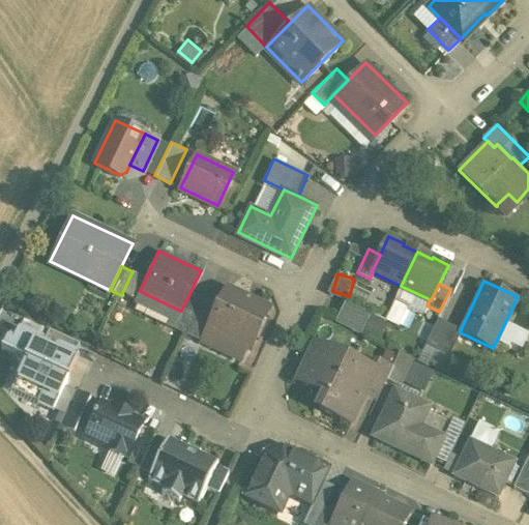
[(267,305),(228,287),(218,305),(202,340),(241,358),(267,305)]
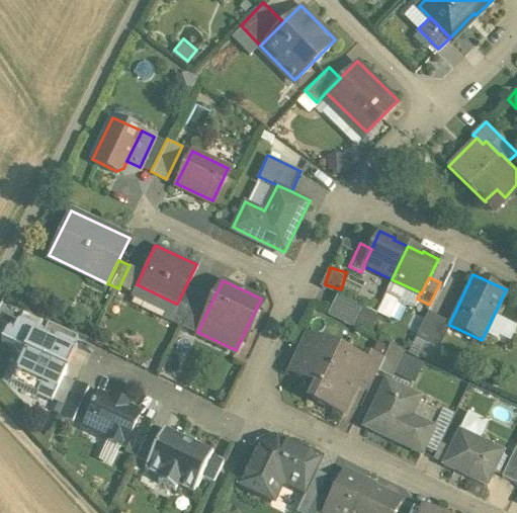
[(213,298),(197,290),(194,296),(181,324),(197,332),(213,298)]
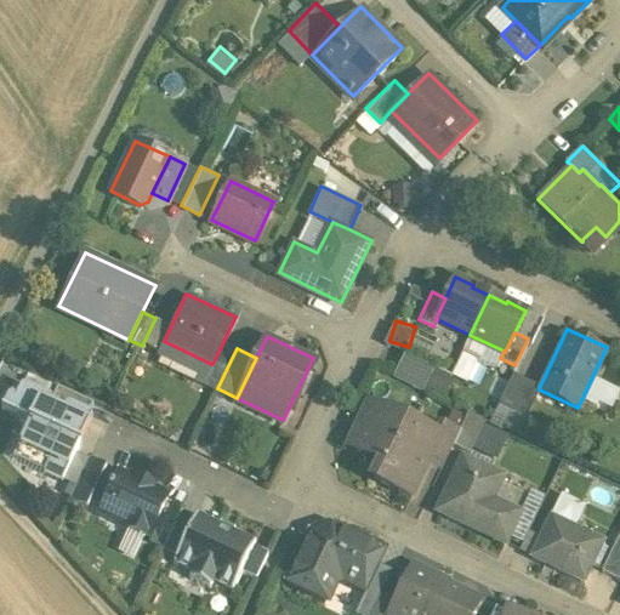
[(220,349),(212,364),(211,364),(203,382),(217,388),(233,356),(220,349)]
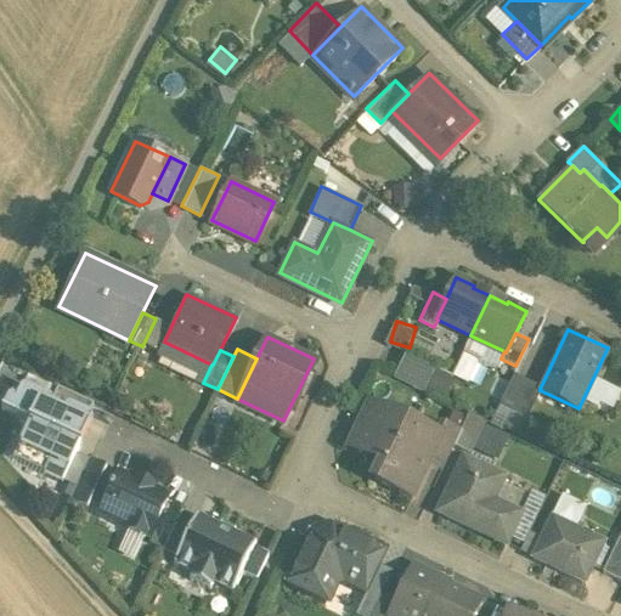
[(435,367),(406,354),(395,377),(423,390),(435,367)]
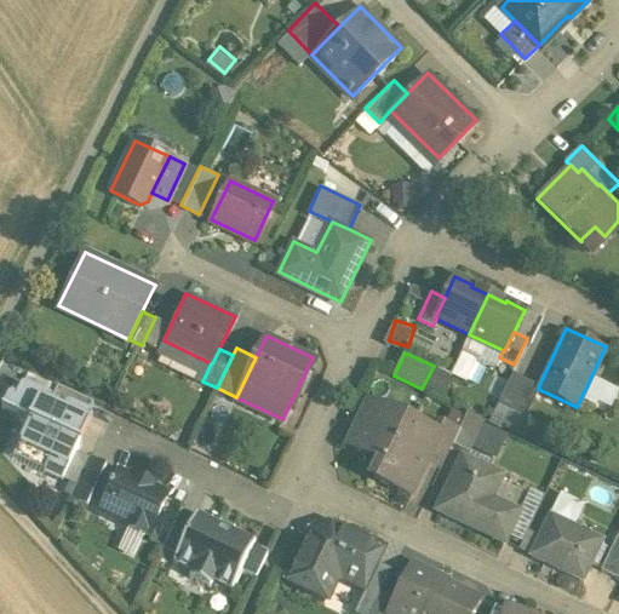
[(539,385),(513,372),(498,402),(525,415),(538,389),(539,385)]
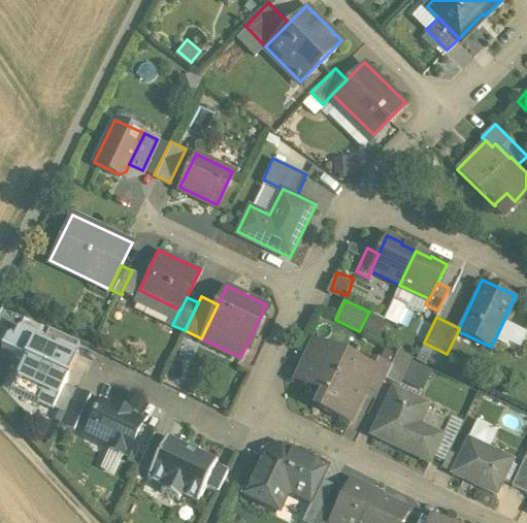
[(44,337),(19,325),(13,335),(8,333),(3,342),(2,342),(1,344),(29,357),(15,384),(39,395),(37,398),(54,405),(68,376),(69,377),(69,374),(68,374),(78,354),(74,352),(44,337)]
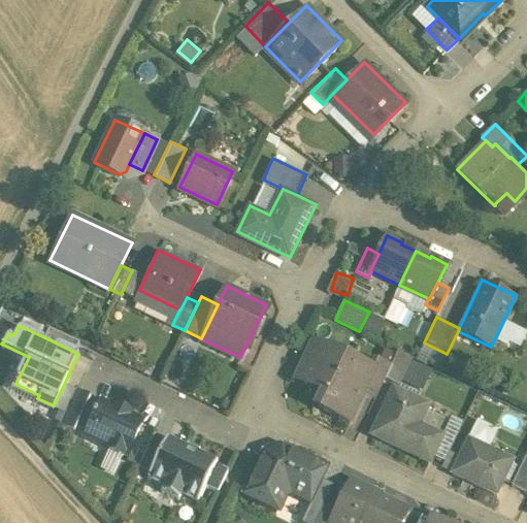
[(79,340),(50,326),(44,337),(74,352),(79,340)]
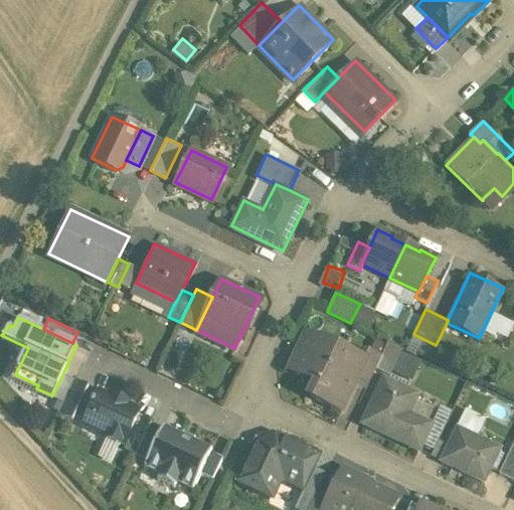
[(321,381),(338,347),(308,333),(292,369),(317,381),(318,380),(321,381)]
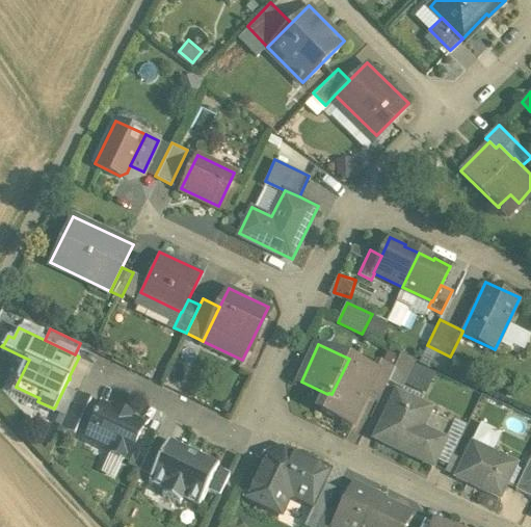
[(393,368),(388,380),(400,387),(414,359),(400,351),(393,368)]
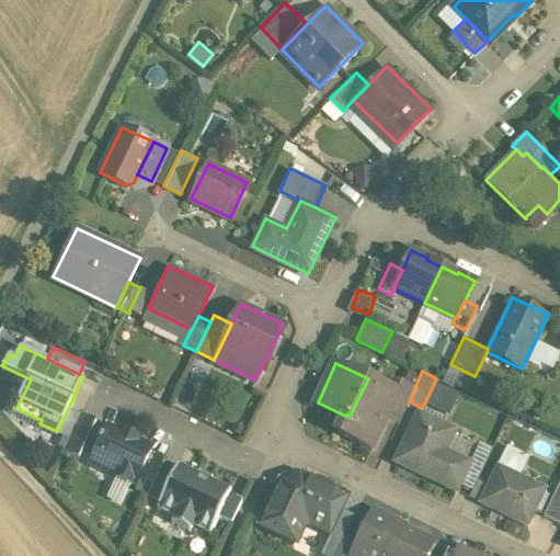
[(346,415),(345,416),(338,432),(372,447),(378,431),(377,431),(385,415),(393,397),(391,396),(395,390),(368,378),(350,416),(346,415)]
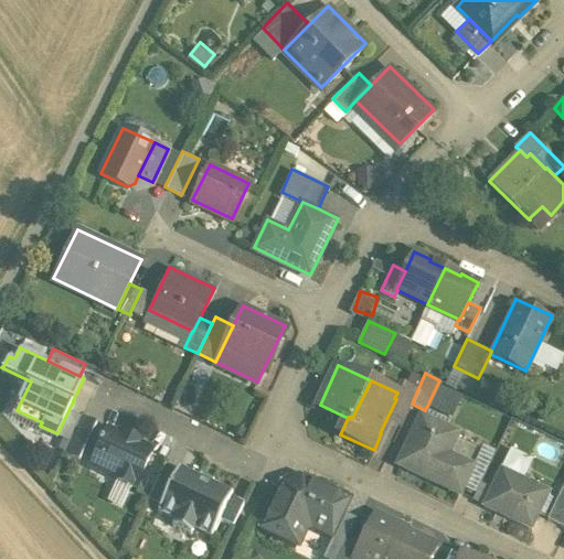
[(417,390),(401,383),(397,393),(394,398),(396,399),(387,417),(402,425),(412,404),(417,390)]
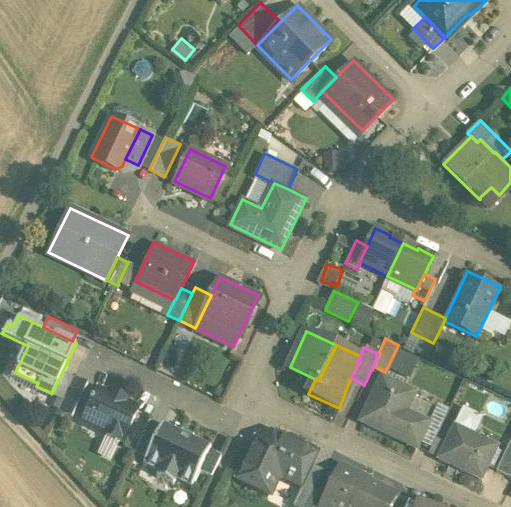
[(88,382),(74,375),(58,408),(72,415),(85,388),(88,382)]
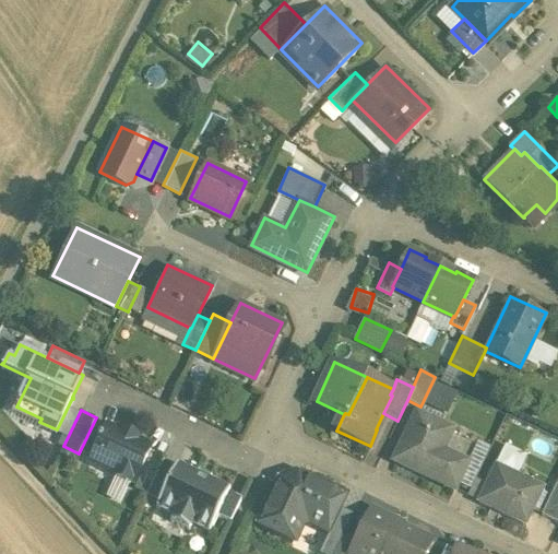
[(452,428),(416,411),(393,458),(429,475),(430,474),(454,486),(465,464),(440,452),(452,428)]
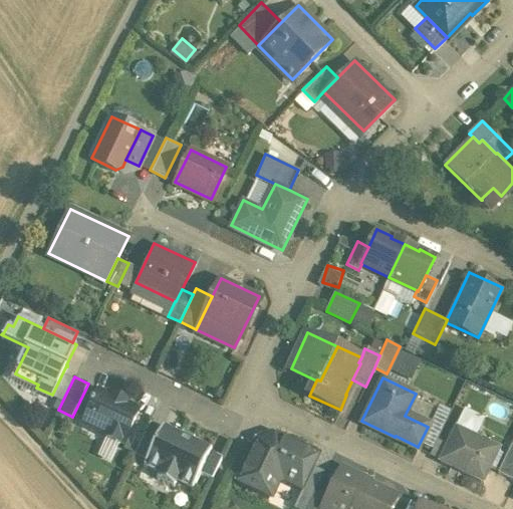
[(126,400),(113,394),(112,396),(99,389),(96,395),(86,416),(84,419),(109,430),(106,435),(119,441),(120,439),(123,441),(139,408),(125,402),(126,400)]
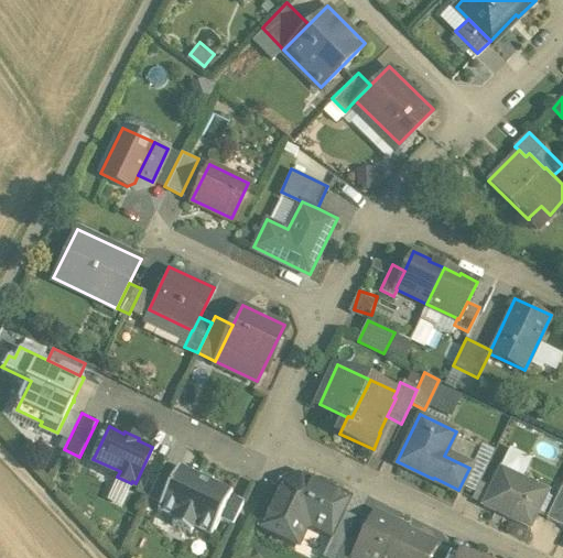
[(106,433),(94,427),(83,450),(95,456),(106,433)]
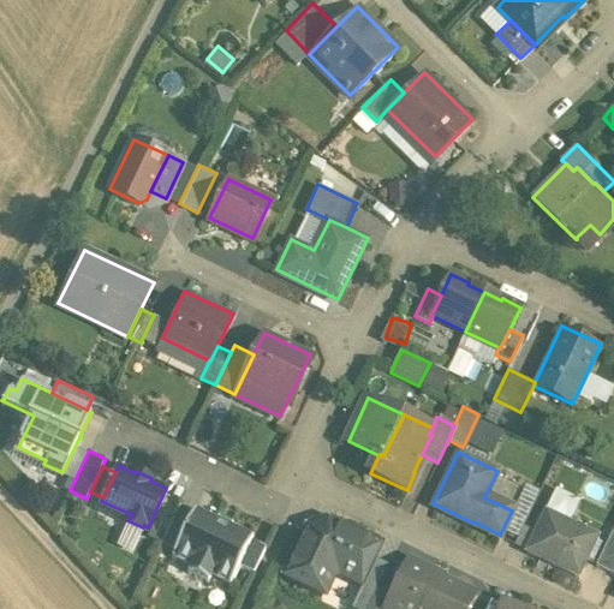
[(180,502),(161,541),(176,547),(194,508),(180,502)]
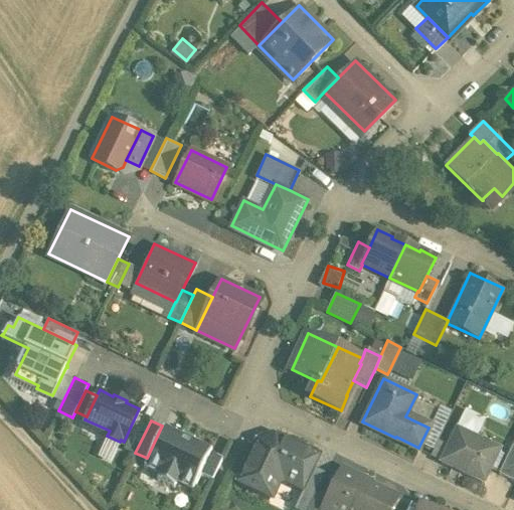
[(212,448),(163,423),(162,426),(147,458),(144,464),(160,471),(157,477),(174,485),(177,480),(193,487),(201,471),(211,450),(212,448)]
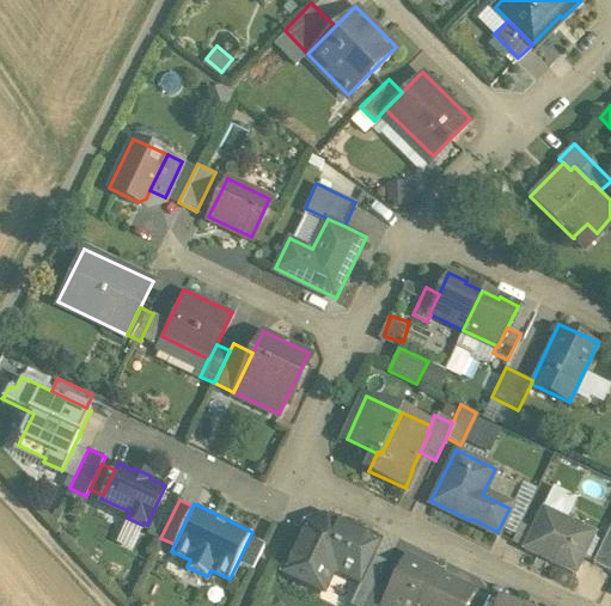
[(594,531),(542,506),(523,546),(575,571),(594,531)]
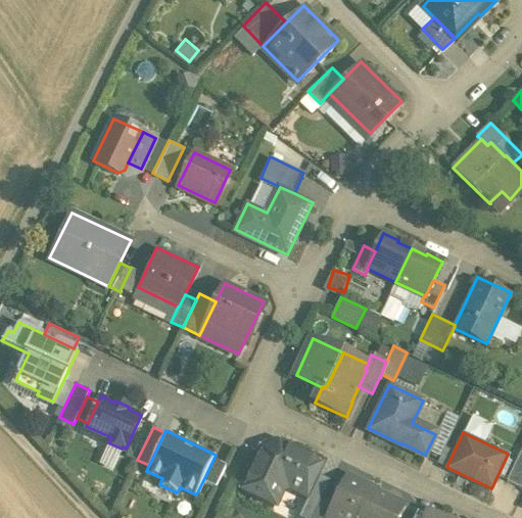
[(280,440),(277,446),(266,449),(261,446),(242,485),(275,502),(282,488),(290,486),(305,493),(317,472),(322,461),(280,440)]
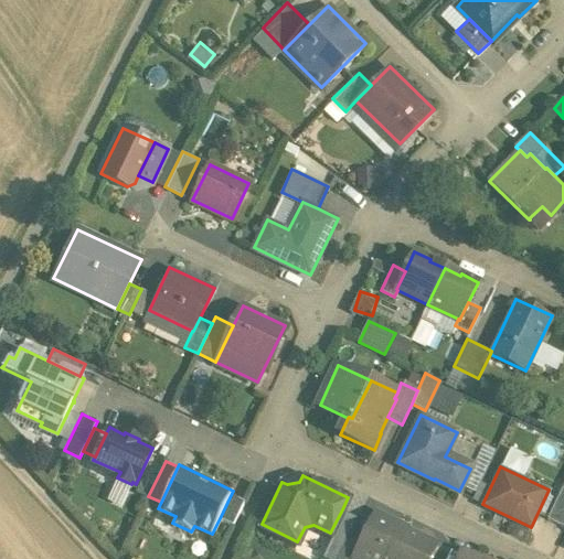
[(563,485),(562,485),(547,516),(563,524),(563,485)]
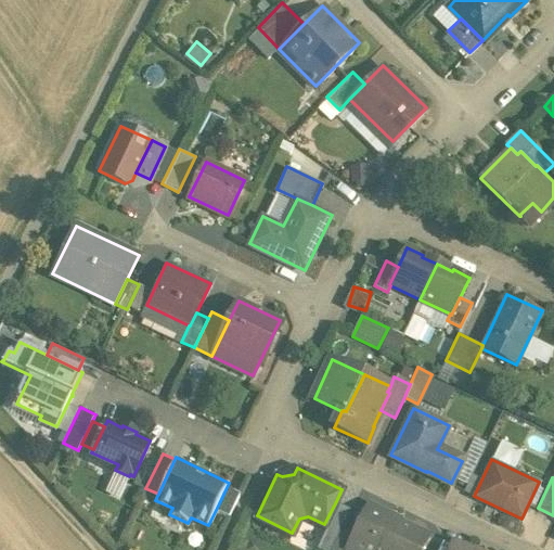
[(228,485),(217,508),(229,514),(241,490),(228,485)]
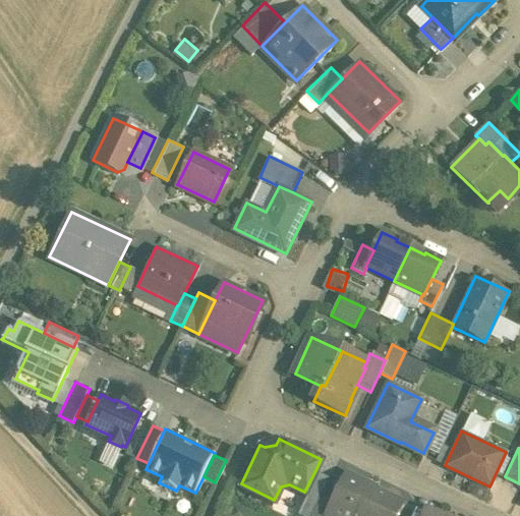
[(328,476),(315,470),(304,492),(306,493),(296,512),(303,515),(308,515),(321,492),(328,476)]
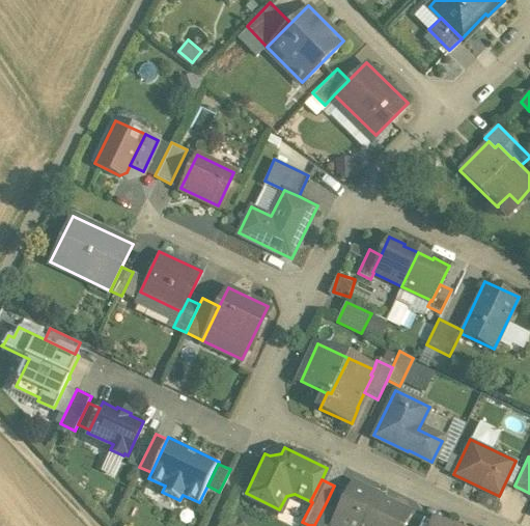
[(339,507),(333,521),(334,521),(343,525),(399,525),(408,509),(369,492),(371,489),(353,479),(339,507)]
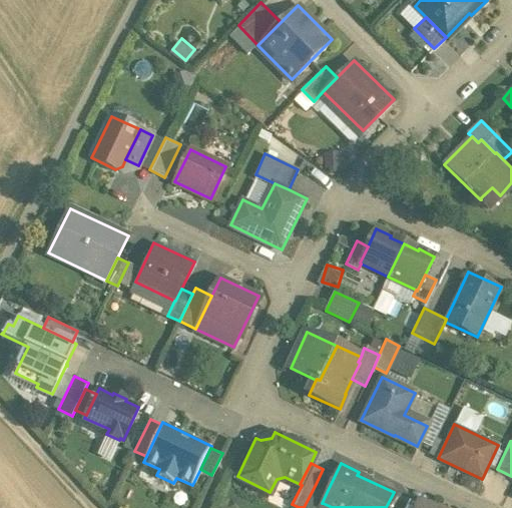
[(328,490),(316,484),(304,507),(320,507),(323,503),(322,503),(328,490)]
